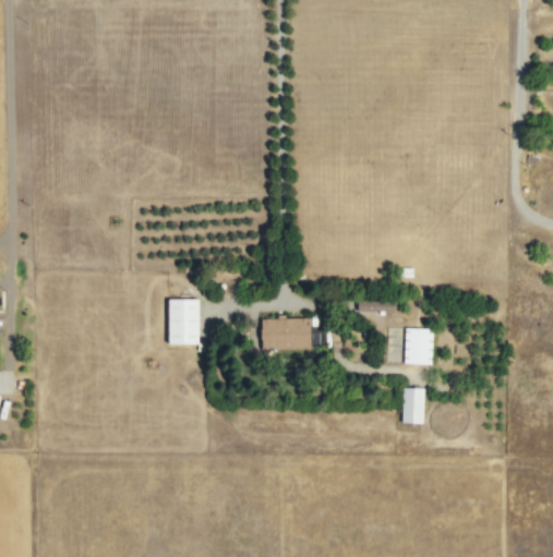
[(199,299),(168,300),(168,344),(199,344),(199,299)]
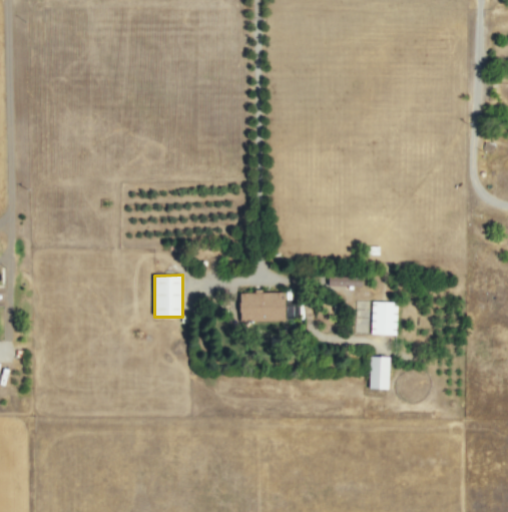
[(329,277),(329,286),(364,288),(364,279),(329,277)]
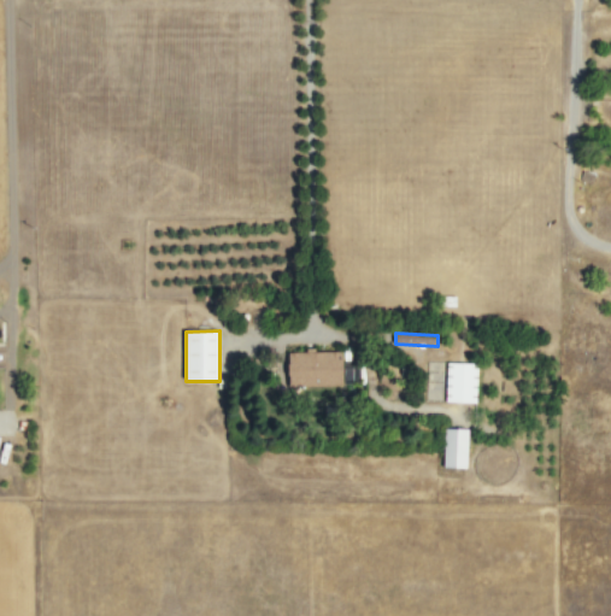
[(344,351),(288,352),(289,387),(345,386),(344,351)]
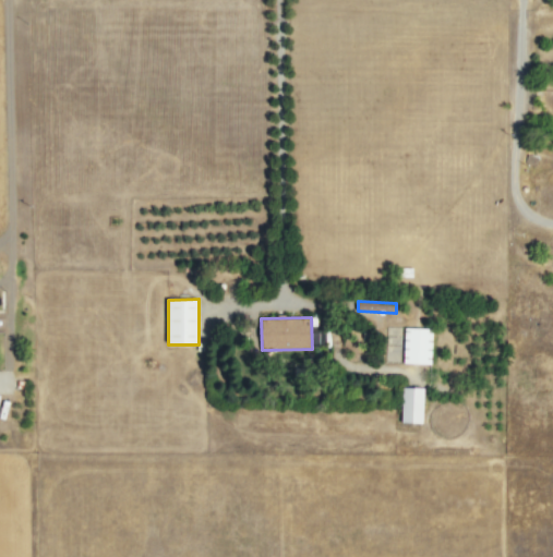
[(434,329),(407,328),(406,364),(433,365),(434,329)]
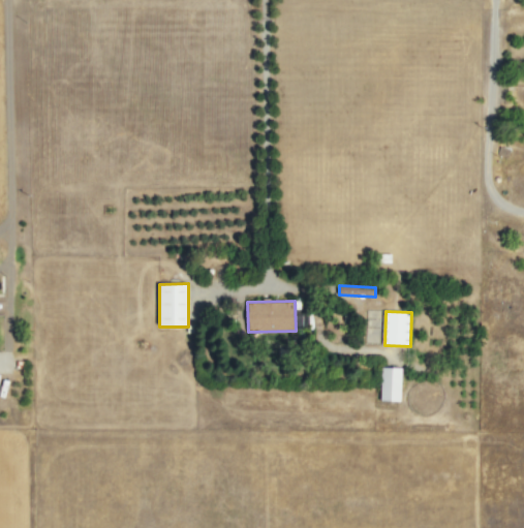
[(381,401),(402,402),(403,368),(383,368),(381,401)]
